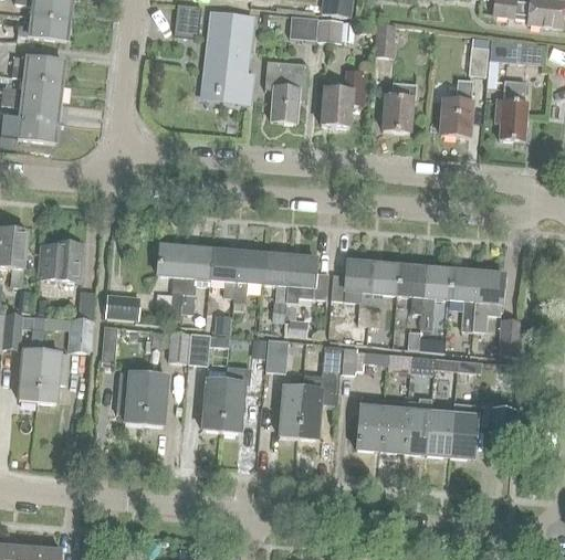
[(62,16),(62,21),(66,22),(69,0),(14,0),(14,3),(31,6),(30,14),(56,18),(56,16),(62,16)]
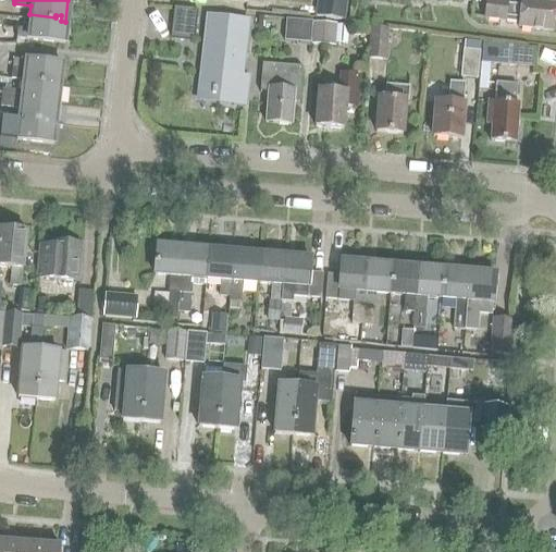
[(317,0),(316,12),(345,16),(347,0),(317,0)]
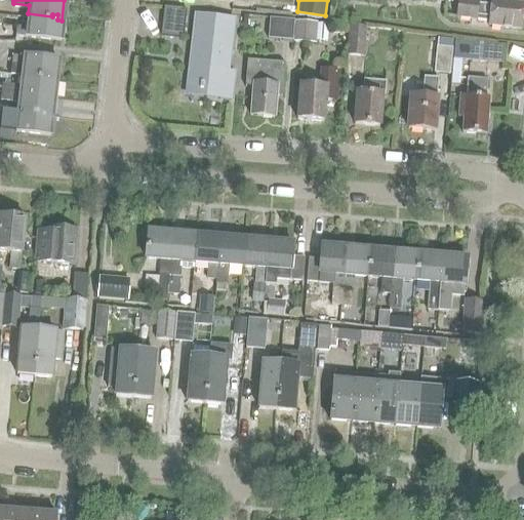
[(523,0),(459,0),(458,12),(489,16),(489,22),(521,26),(523,8),(523,0)]
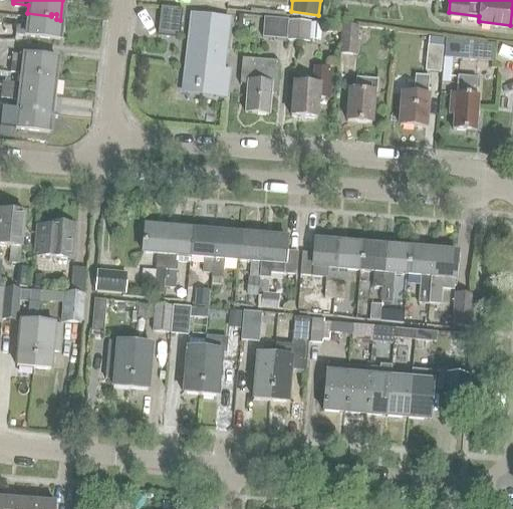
[(181,33),(184,5),(162,3),(159,30),(181,33)]
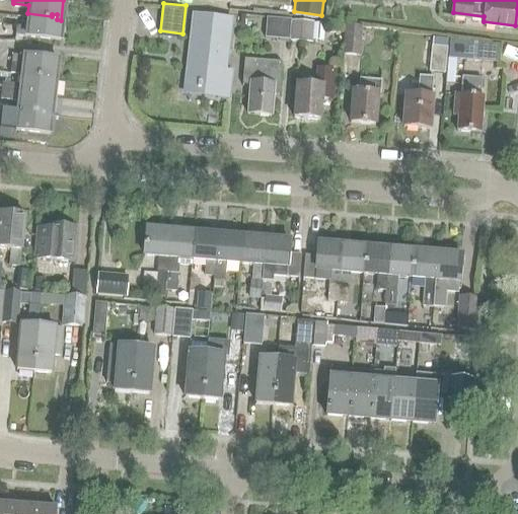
[(186,81),(198,83),(198,85),(201,85),(201,83),(204,83),(203,91),(228,94),(232,68),(225,67),(231,14),(195,10),(190,55),(194,55),(193,62),(189,61),(186,81)]
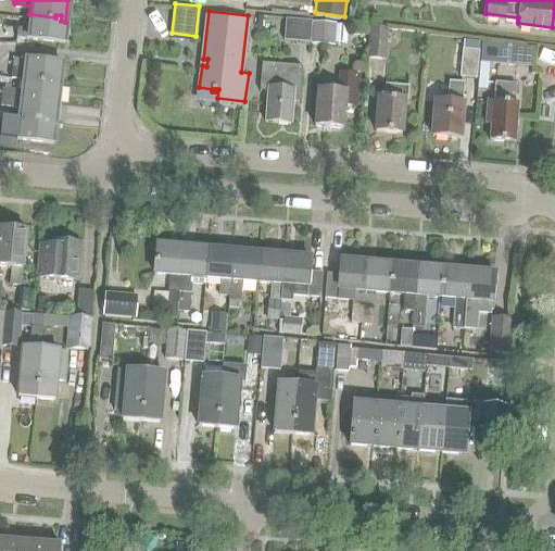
[(65,22),(61,21),(61,15),(55,15),(55,17),(29,14),(28,25),(16,24),(15,34),(63,39),(65,22)]
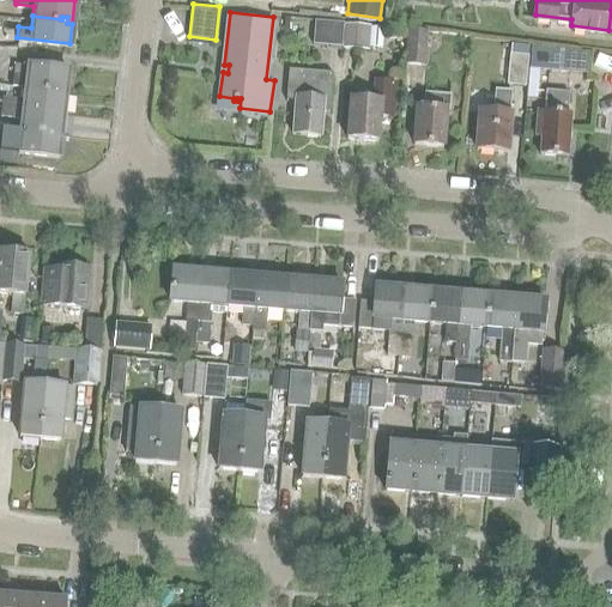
[(343,43),(345,19),(316,17),(315,41),(343,43)]
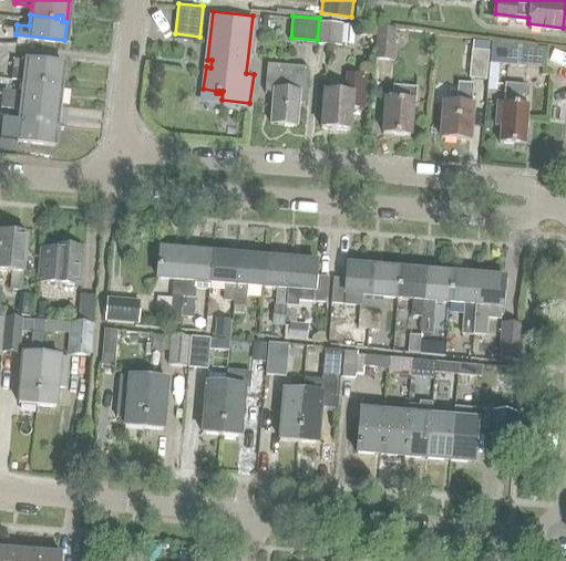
[(341,39),(342,20),(321,18),(320,41),(341,42),(341,39)]
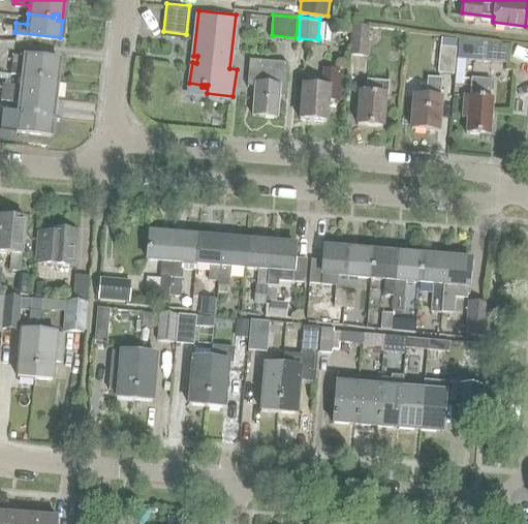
[(318,36),(331,37),(332,20),(319,19),(318,36)]
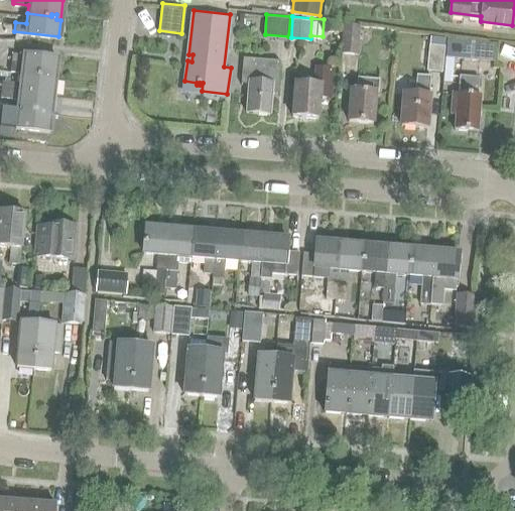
[(359,52),(361,23),(345,22),(343,51),(359,52)]
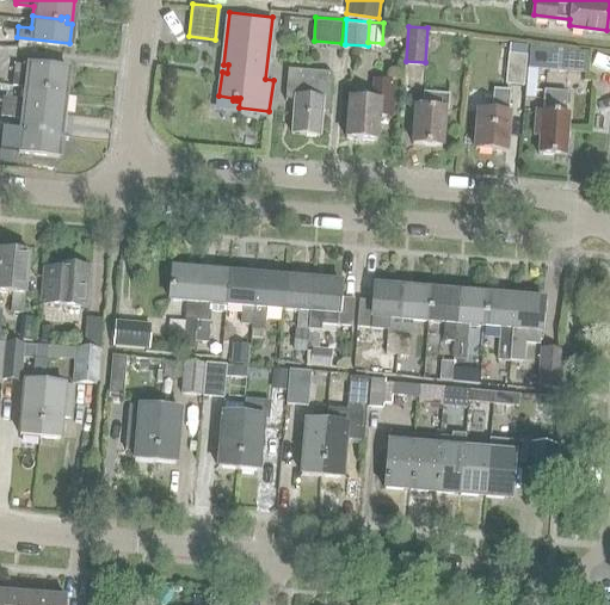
[(529,42),(510,39),(509,50),(522,51),(528,51),(529,42)]
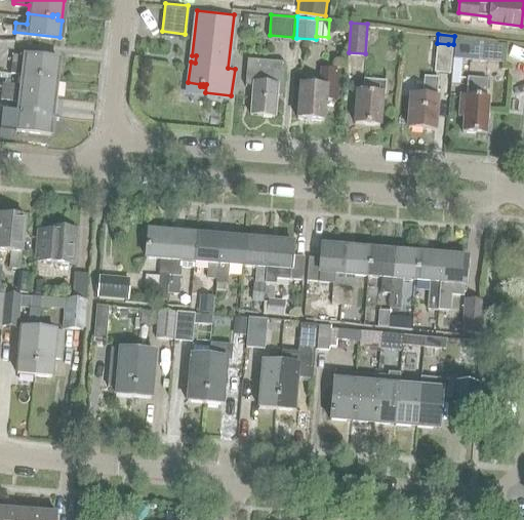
[(488,57),(489,39),(455,37),(454,55),(488,57)]
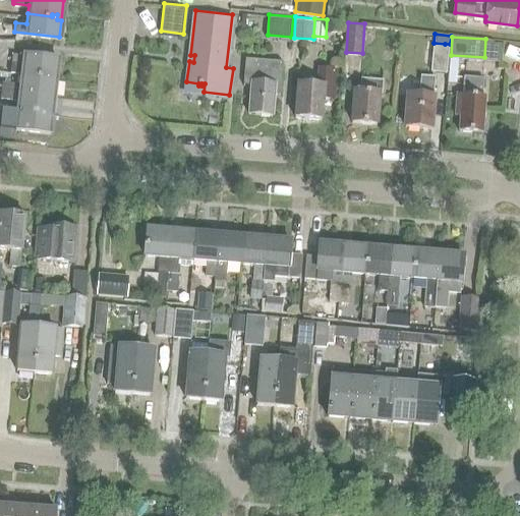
[(449,69),(450,44),(445,44),(434,43),(432,68),(449,69)]
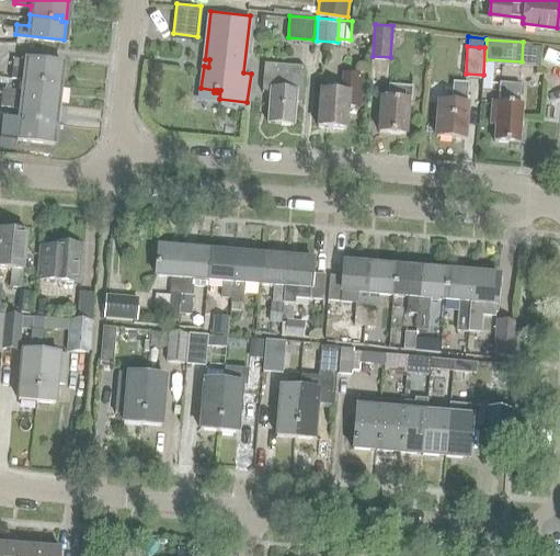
[(59,84),(61,61),(13,56),(11,76),(23,77),(48,80),(49,78),(54,79),(54,84),(59,84)]
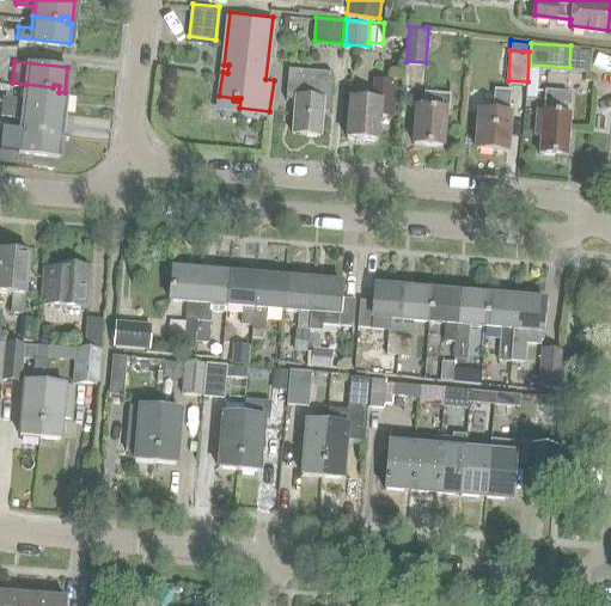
[(287,65),(286,96),(293,97),(291,130),(319,133),(321,105),(328,106),(330,68),(287,65)]
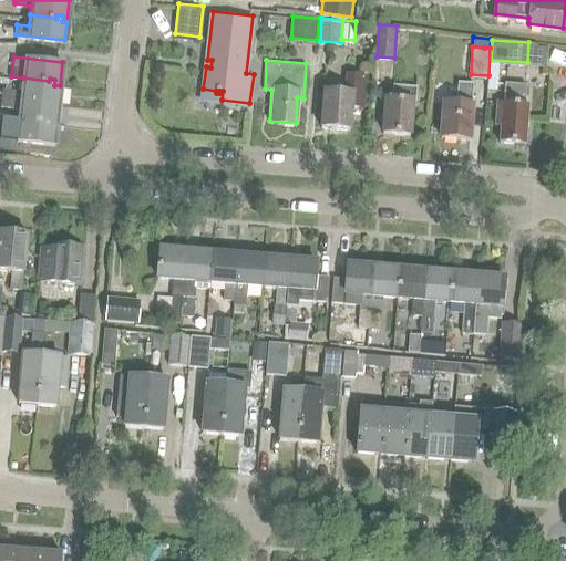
[(321,125),(350,127),(352,103),(363,104),(366,74),(348,73),(347,92),(325,91),(321,125)]
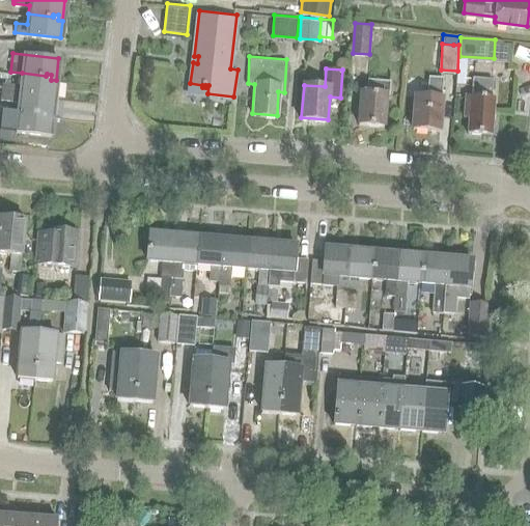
[(1,83),(1,89),(54,95),(56,80),(51,80),(51,75),(47,74),(46,76),(22,73),(21,83),(1,81),(1,83)]
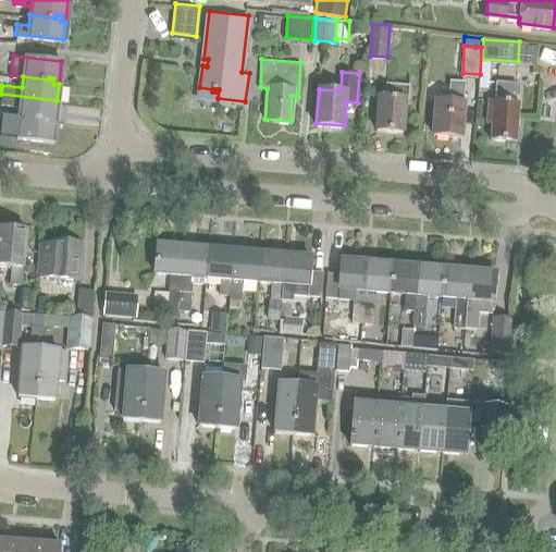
[(433,132),(461,134),(464,99),(462,98),(464,80),(449,78),(448,97),(435,97),(433,132)]
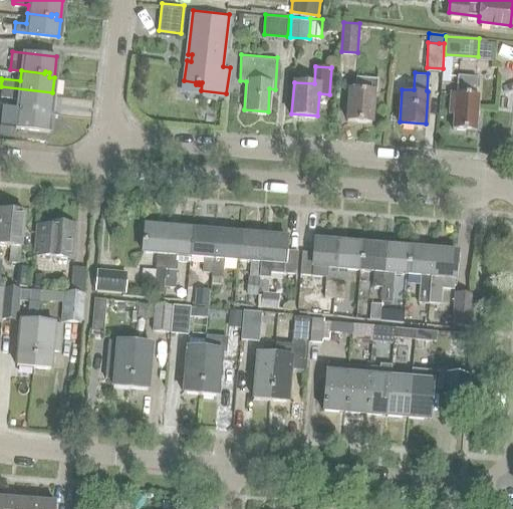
[(476,91),(478,73),(458,72),(457,90),(452,90),(451,110),(455,110),(453,125),(477,128),(480,91),(476,91)]
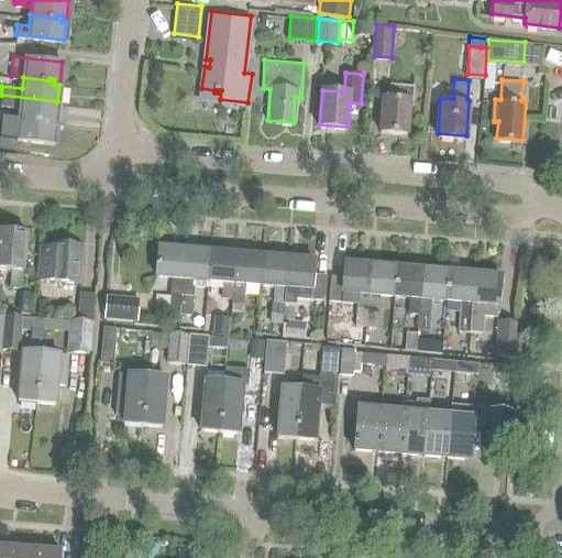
[(389,97),(383,96),(381,129),(407,131),(410,99),(412,99),(414,85),(390,83),(389,97)]
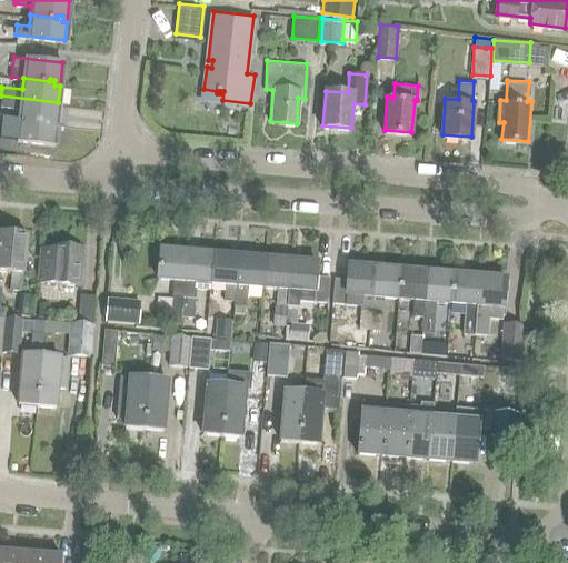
[(56,126),(58,102),(1,96),(0,101),(0,104),(20,108),(19,118),(45,121),(45,118),(51,119),(50,126),(56,126)]
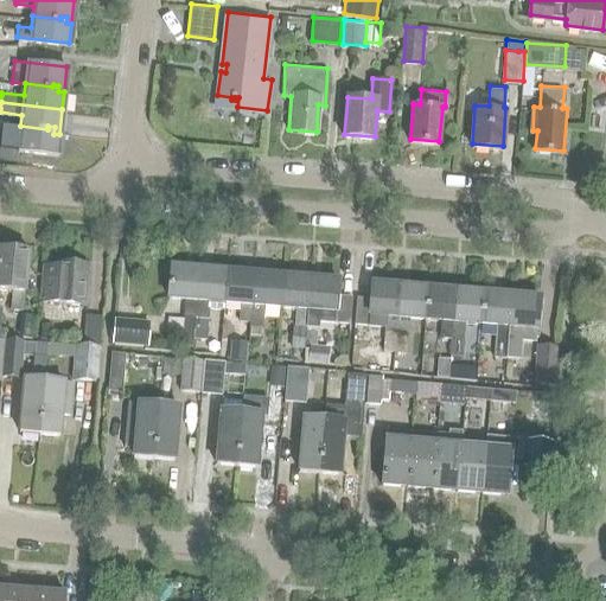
[(1,125),(0,139),(0,145),(57,152),(59,134),(53,134),(55,127),(48,126),(48,129),(20,126),(1,125)]
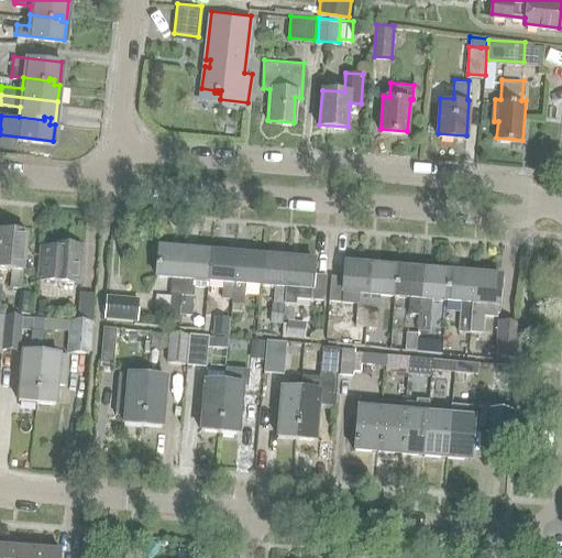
[(25,230),(0,228),(0,265),(10,266),(9,284),(21,285),(25,230)]
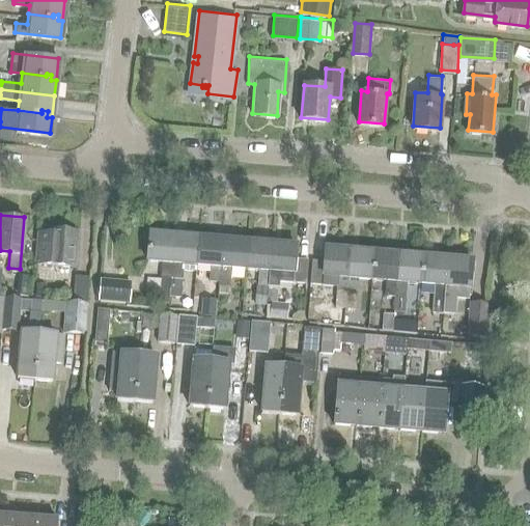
[(48,227),(48,231),(39,230),(36,233),(34,263),(75,265),(77,229),(48,227)]
